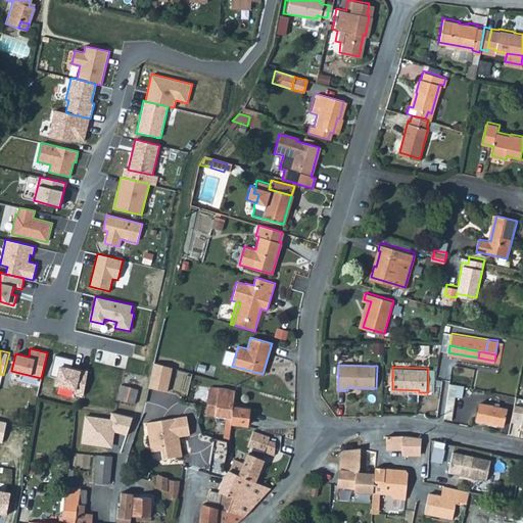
[(148,388),(167,390),(169,371),(153,369),(148,388)]
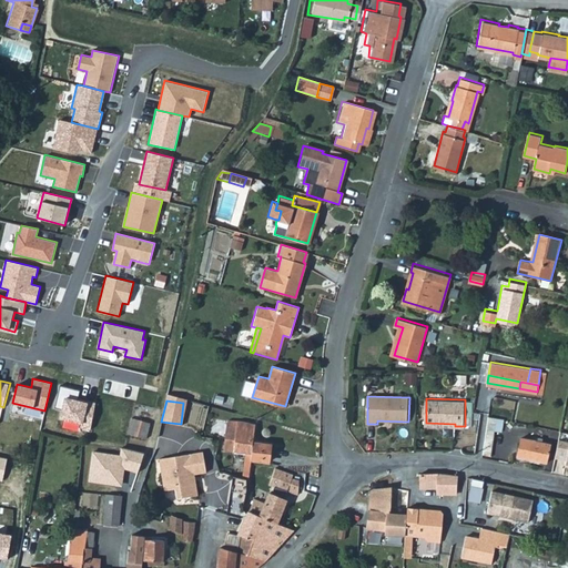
[(496,416),(488,414),(483,450),(490,452),(496,416)]
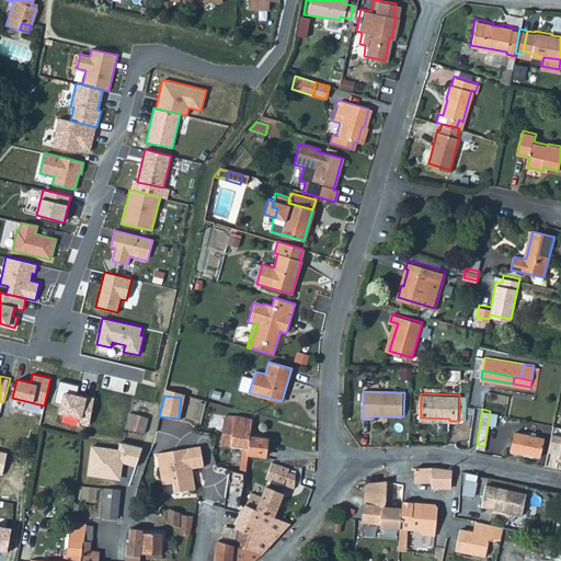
[(126,426),(145,431),(148,415),(130,411),(126,426)]
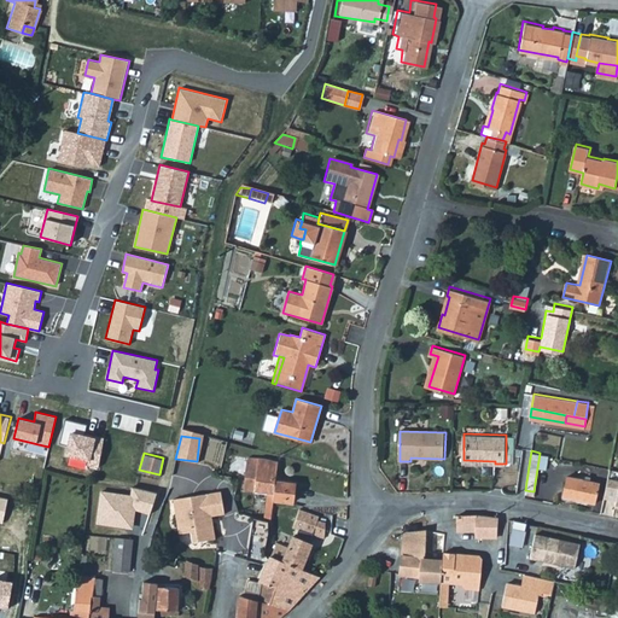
[(285,501),(290,482),(274,479),(278,459),(260,455),(257,468),(254,490),(255,490),(261,491),(261,496),(285,501)]
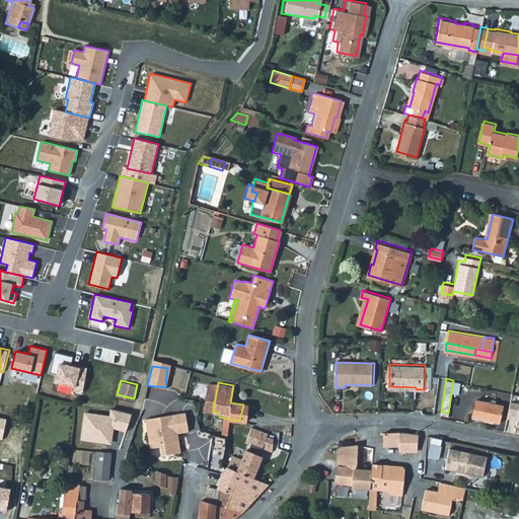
[(213,412),(216,393),(207,391),(204,411),(213,412)]
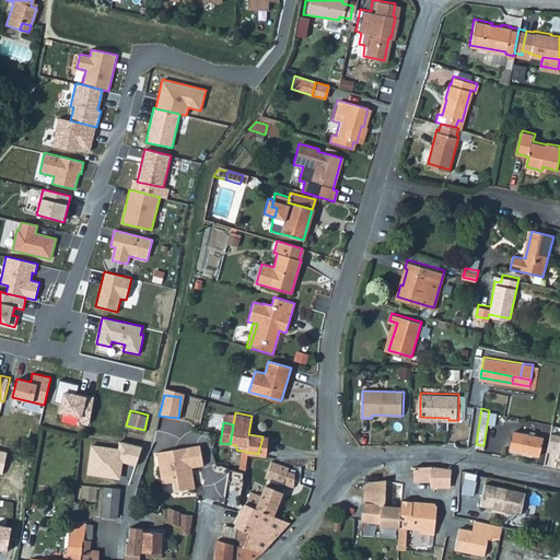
[(509,446),(539,454),(544,434),(513,428),(509,446)]
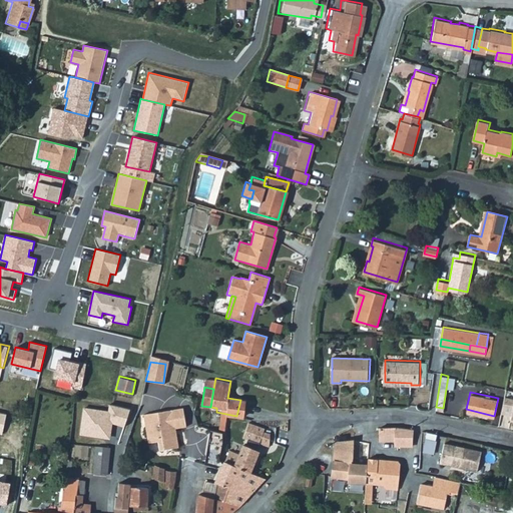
[(512,396),(505,394),(501,411),(512,413),(511,416),(512,416),(512,396)]
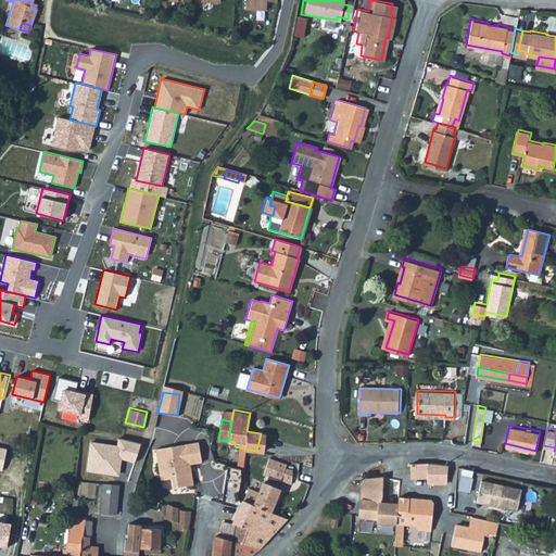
[(171,471),(171,476),(173,485),(193,481),(190,469),(186,465),(185,462),(201,459),(198,439),(155,446),(160,469),(166,468),(171,471)]
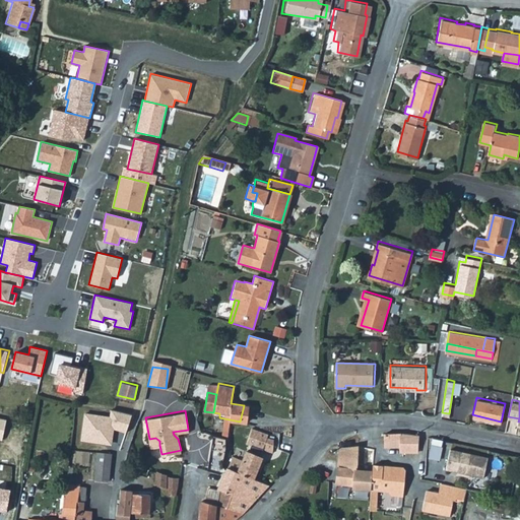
[(219,413),(214,412),(211,436),(217,437),(219,417),(219,413)]
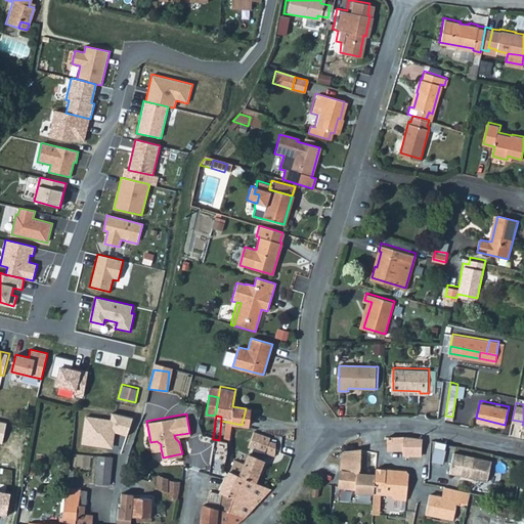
[(270,435),(254,429),(253,429),(249,445),(273,453),(276,440),(269,438),(270,435)]
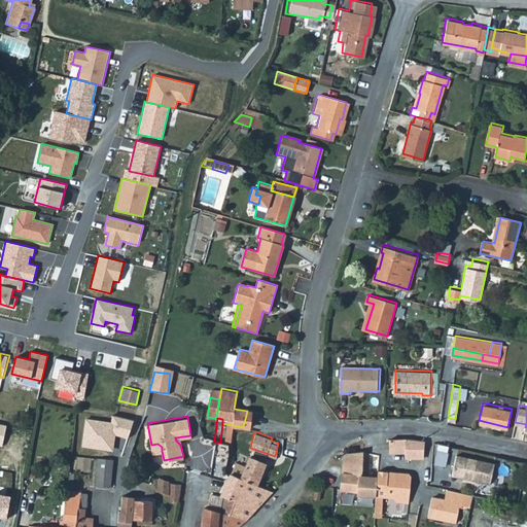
[(424,437),(390,436),(390,450),(406,451),(406,455),(423,456),(424,437)]
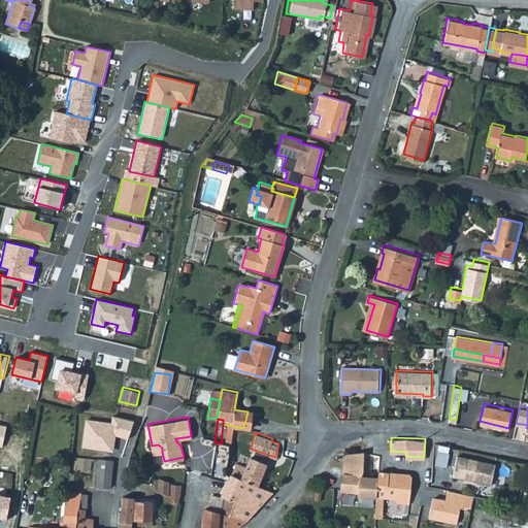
[(152,446),(153,454),(162,452),(162,448),(158,444),(152,446)]
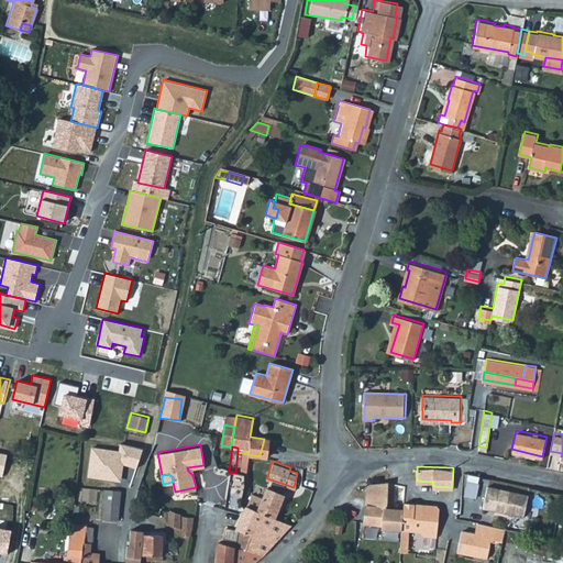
[(401,527),(404,508),(401,508),(401,497),(405,498),(405,488),(397,487),(398,482),(387,481),(370,483),(363,520),(384,521),(384,526),(401,527)]
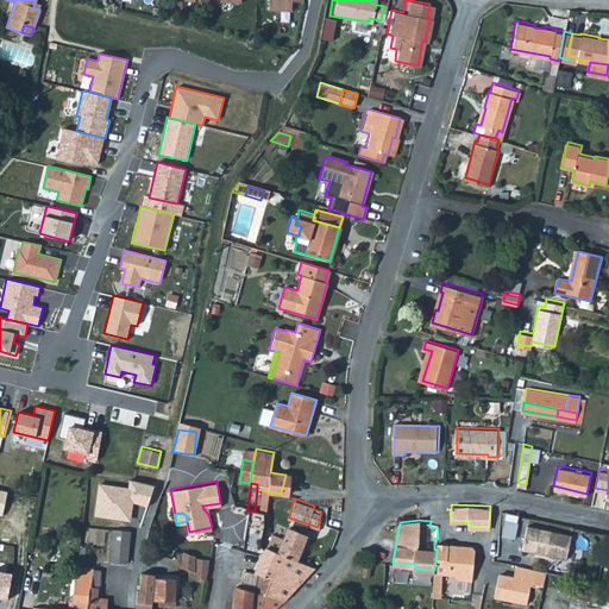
[(572,534),(527,523),(522,547),(566,558),(572,534)]
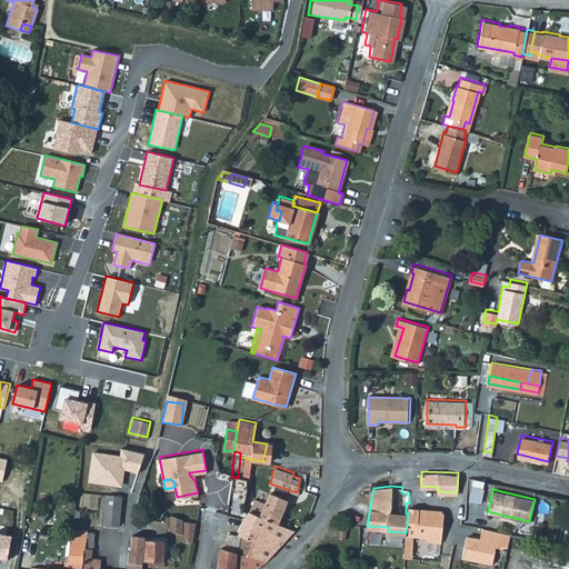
[(260,515),(278,522),(288,498),(269,491),(265,501),(260,515)]
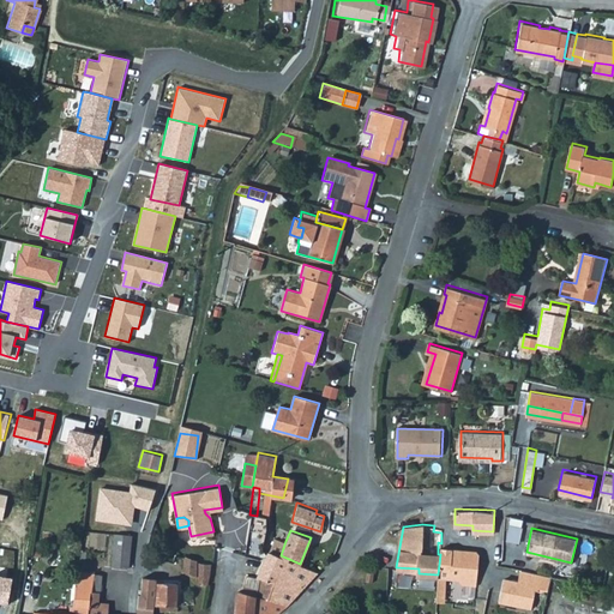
[(131,546),(132,534),(114,533),(113,543),(131,546)]
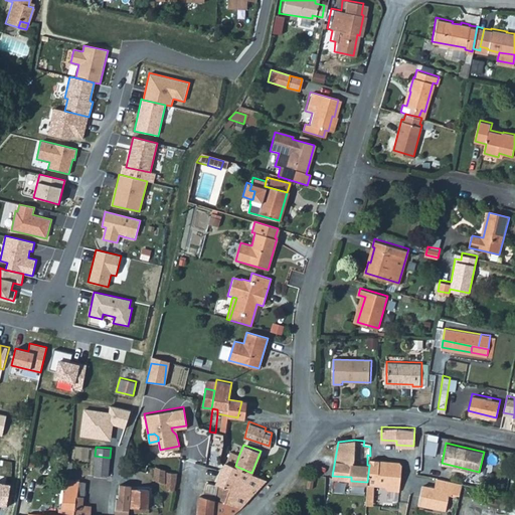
[(239,454),(231,451),(226,463),(235,466),(239,454)]
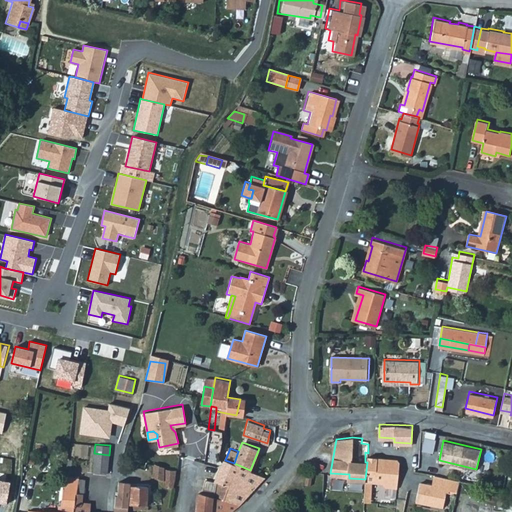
[(109,455),(94,453),(93,471),(107,472),(109,455)]
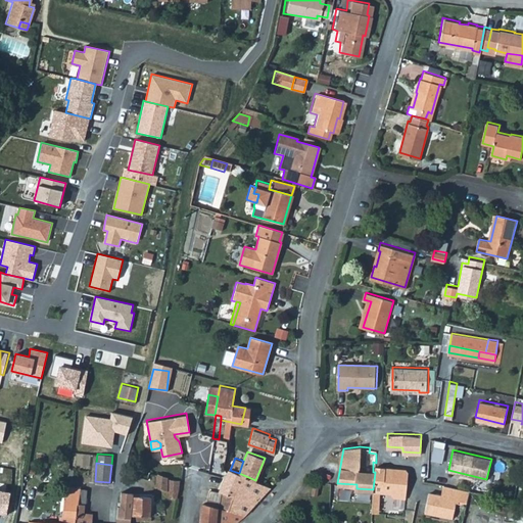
[(395,494),(407,495),(407,494),(409,469),(406,466),(375,464),(375,472),(373,489),(372,504),(379,504),(380,489),(392,490),(395,494)]
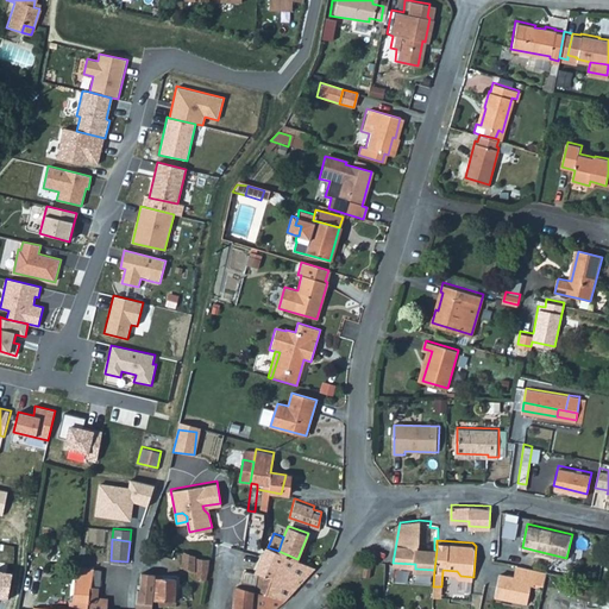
[(268,547),(253,570),(258,571),(275,575),(278,567),(290,573),(302,579),(307,575),(314,566),(297,559),(278,551),(268,547)]
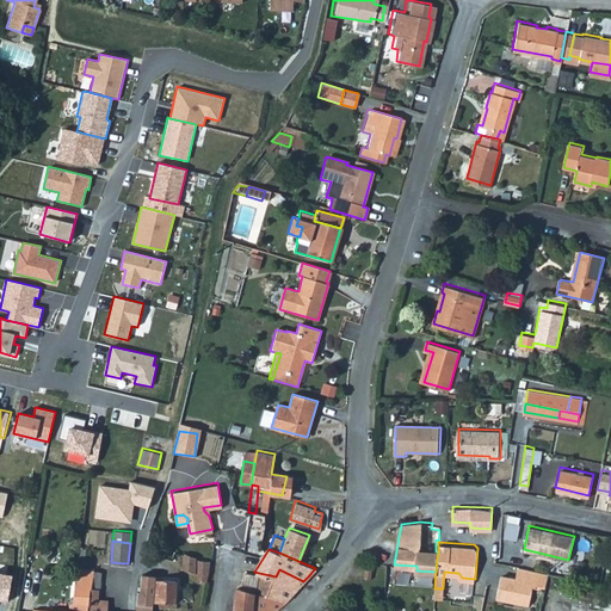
[(196,557),(196,555),(183,551),(181,566),(197,572),(196,578),(207,579),(209,559),(196,557)]
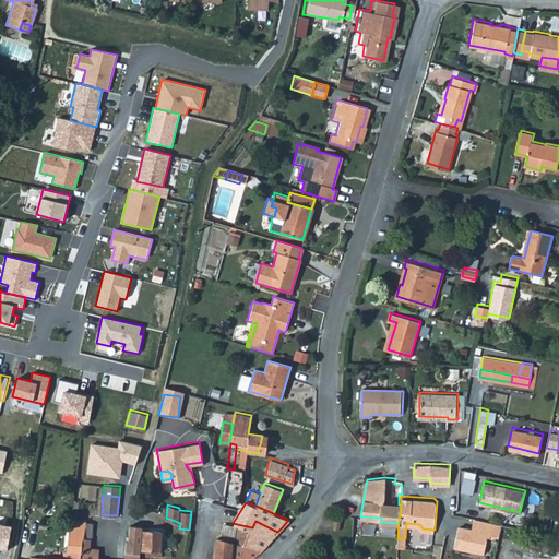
[(83,536),(86,521),(73,518),(70,531),(68,531),(67,550),(81,550),(82,536),(83,536)]
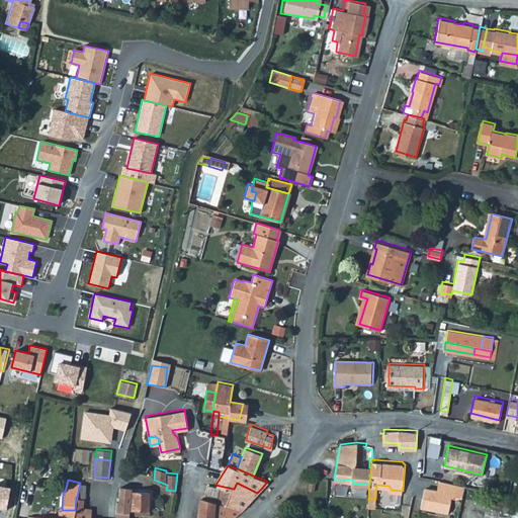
[(425,489),(421,509),(448,515),(452,499),(460,501),(463,487),(439,482),(437,492),(425,489)]
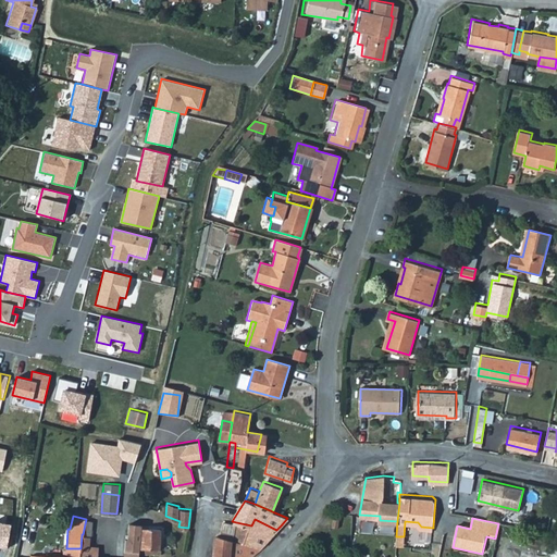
[(93,520),(86,519),(83,534),(90,535),(91,531),(93,520)]
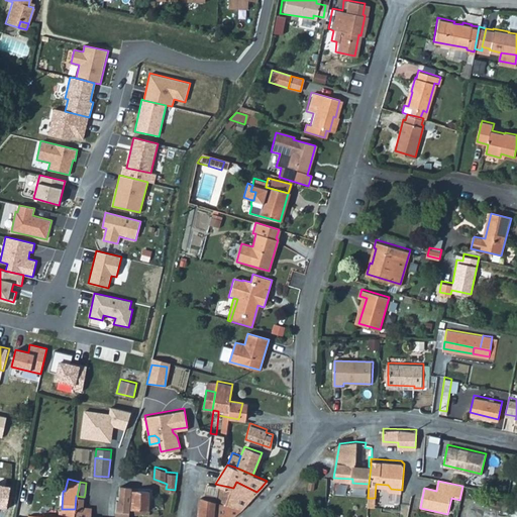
[(230,504),(242,508),(256,492),(246,487),(236,482),(233,488),(230,504)]
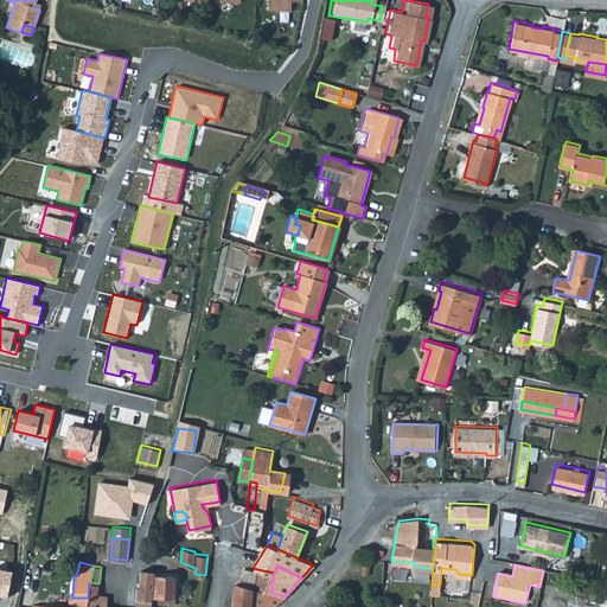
[(254,581),(257,569),(253,568),(253,569),(242,567),(240,579),(254,581)]
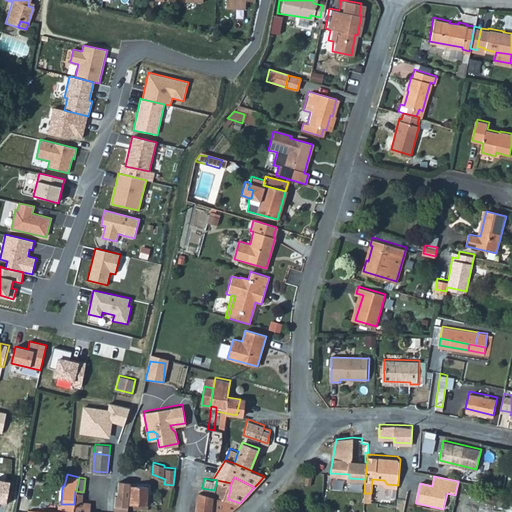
[(228,499),(231,483),(217,480),(214,490),(213,495),(228,499)]
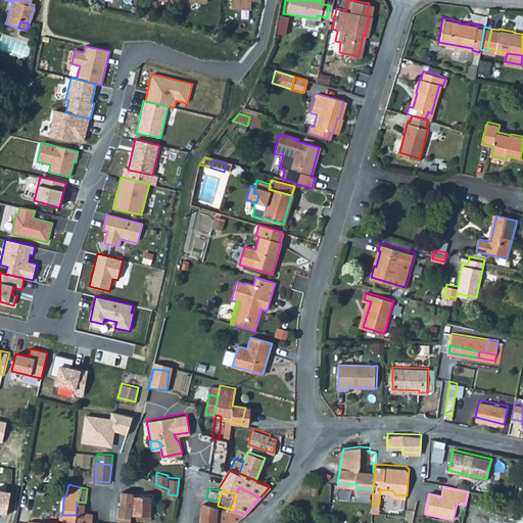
[(120,505),(132,506),(132,494),(132,491),(120,491),(120,505)]
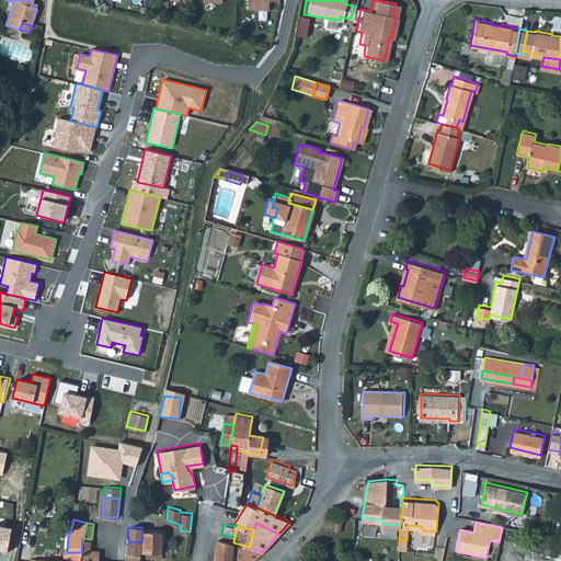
[(140,551),(161,552),(161,530),(141,530),(141,542),(128,541),(124,541),(123,553),(140,553),(140,551)]
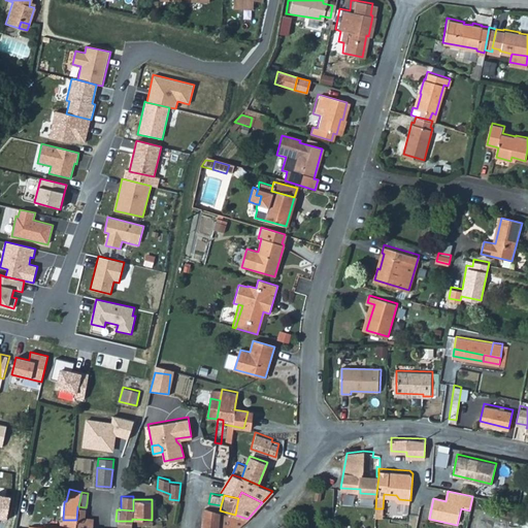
[(208,507),(203,506),(201,527),(219,527),(220,510),(221,505),(208,503),(208,507)]
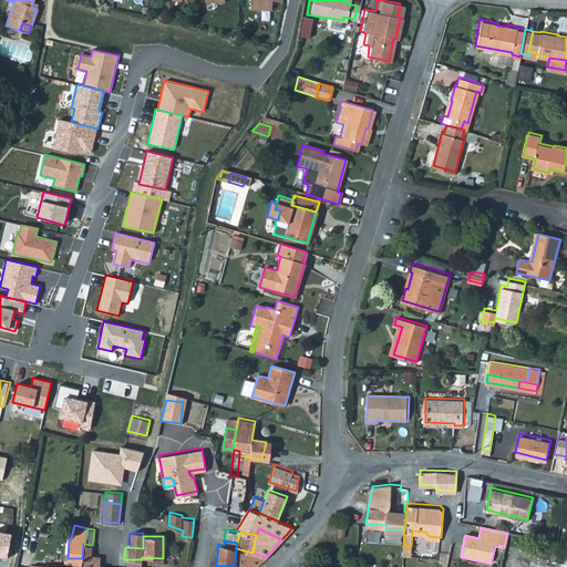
[(82,558),(81,566),(83,566),(82,566),(99,566),(101,555),(91,555),(92,545),(84,544),(83,544),(82,558)]
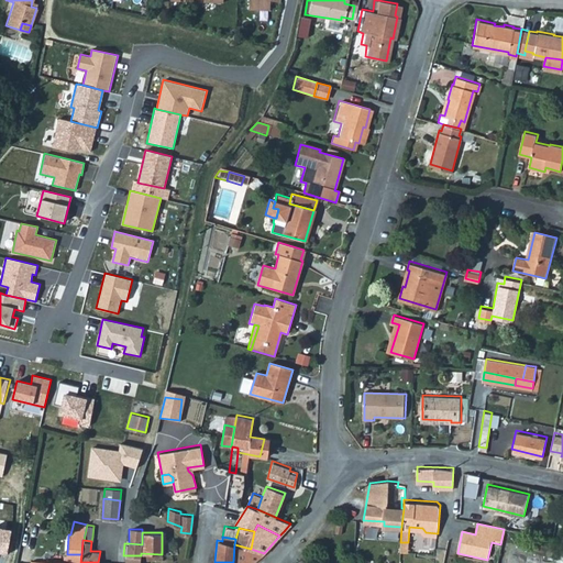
[(251,562),(264,553),(251,549),(234,544),(233,562),(251,562)]
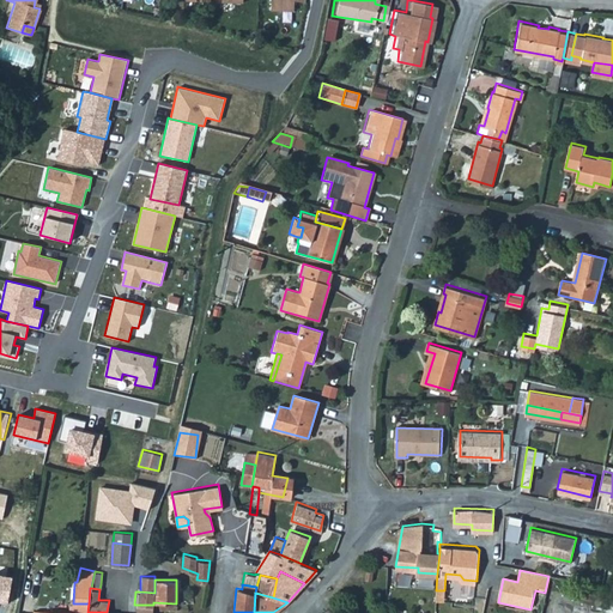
[(116,602),(115,612),(127,612),(128,604),(116,602)]
